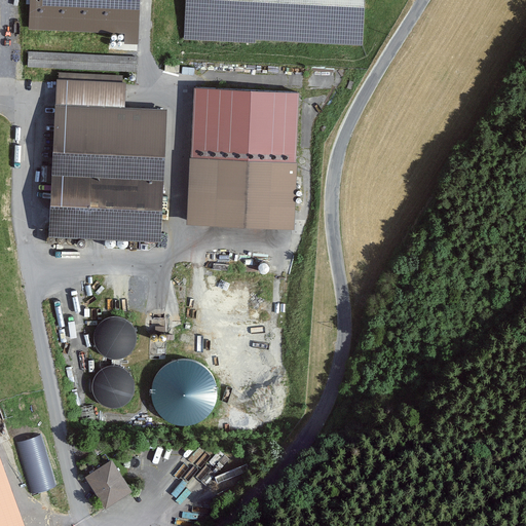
[(141,5),(31,0),(30,8),(30,15),(140,21),(140,13),(141,5)]
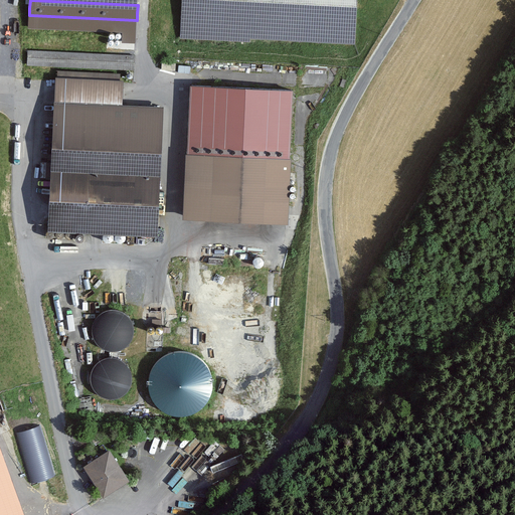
[(181,0),(180,38),(250,42),(250,39),(355,44),(357,0),(181,0)]
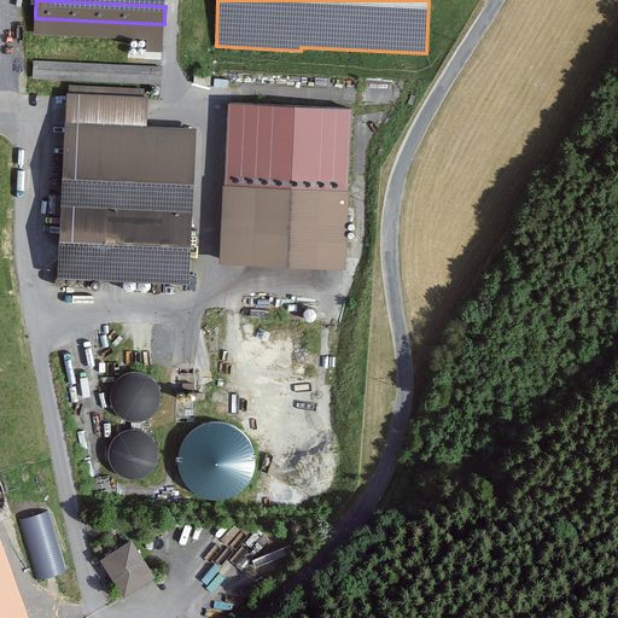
[(162,66),(34,62),(33,80),(162,85),(162,66)]
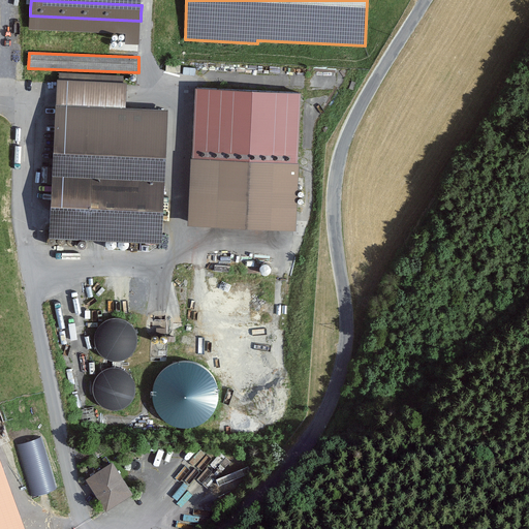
[(127,82),(57,78),(54,153),(53,176),(51,208),(50,239),(162,244),(164,213),(165,182),(166,159),(168,111),(126,109),(127,82)]
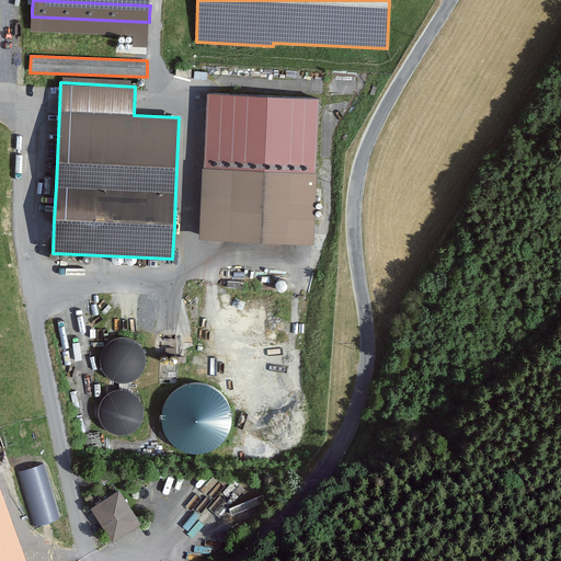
[(320,99),(207,94),(204,168),(201,239),(312,244),(316,173),(320,99)]
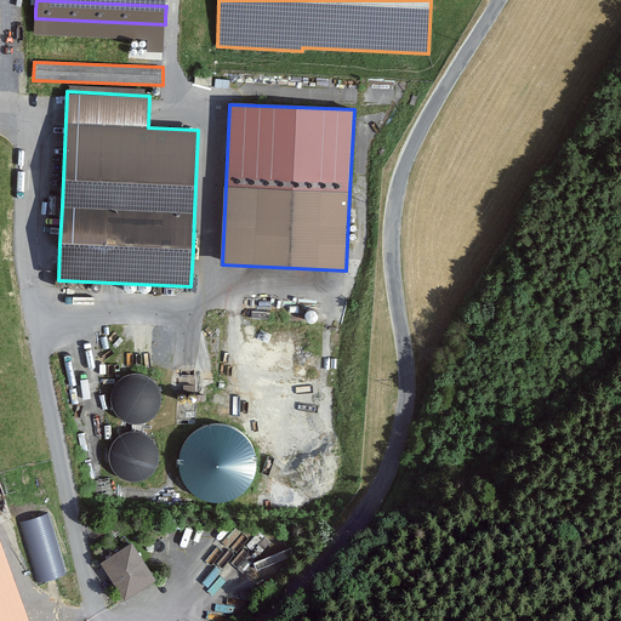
[(159,410),(161,403),(161,394),(159,387),(153,381),(147,376),(138,374),(130,375),(123,379),(117,385),(113,392),(112,400),(113,409),(118,416),(124,421),(132,425),(141,425),(148,422),(154,417),(159,410)]
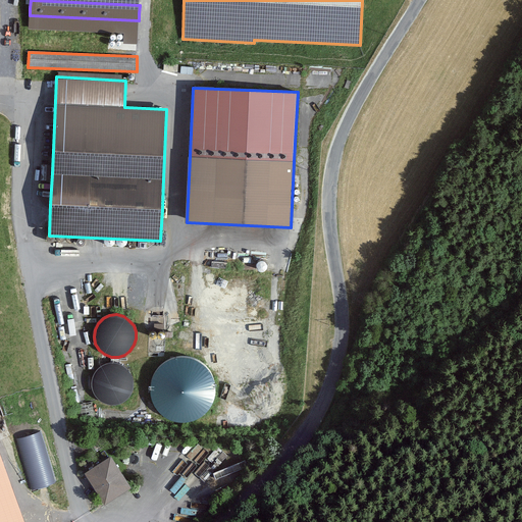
[(215,382),(210,372),(202,364),(193,359),(181,357),(170,360),(161,365),(154,373),(150,382),(149,394),(152,404),(158,412),(166,419),(175,422),(187,423),(197,420),(206,414),(212,405),(215,394),(215,382)]
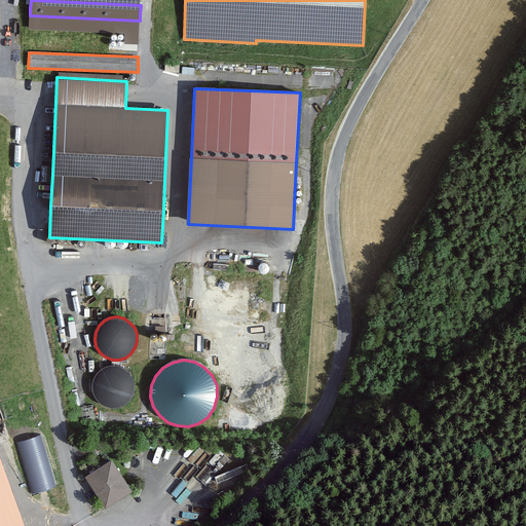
[(134,397),(136,390),(135,383),(133,377),(128,372),(122,368),(116,367),(109,367),(102,370),(97,375),(94,381),(92,388),(94,396),(98,402),(104,406),(110,409),(117,409),(123,407),(129,403),(134,397)]
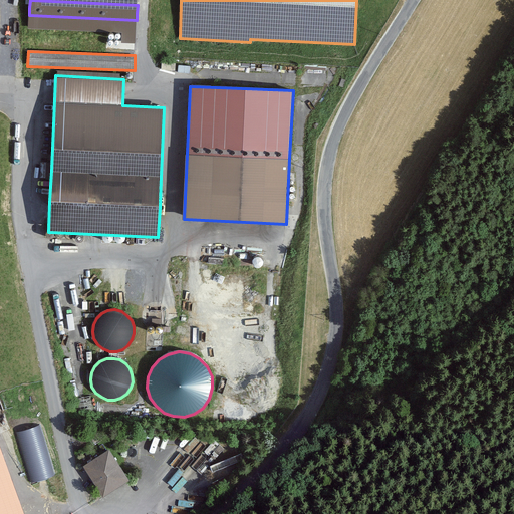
[(31,479),(54,472),(39,421),(16,428),(31,479)]
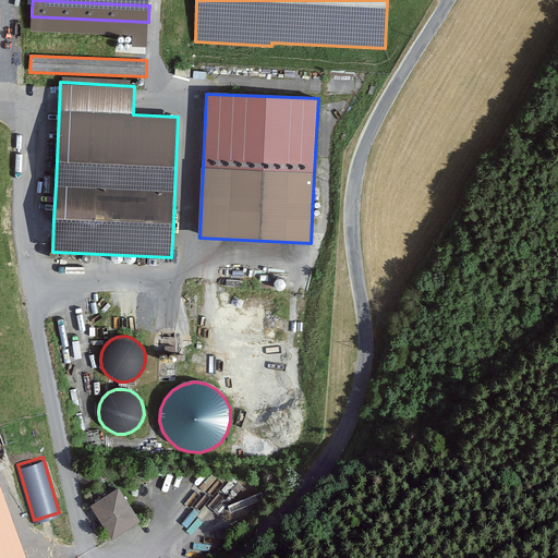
[(25,557),(0,482),(0,557),(25,557)]
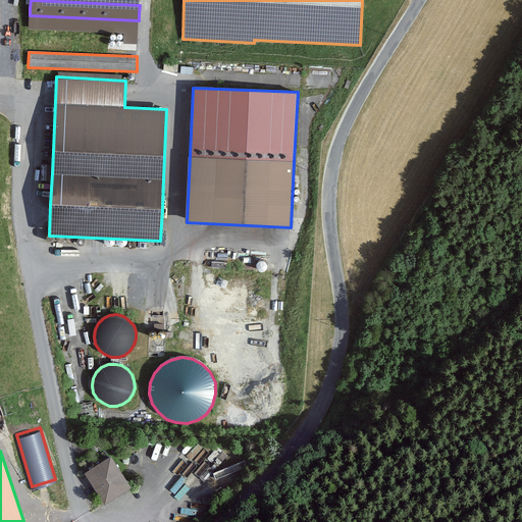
[(111,454),(83,472),(105,505),(133,486),(111,454)]
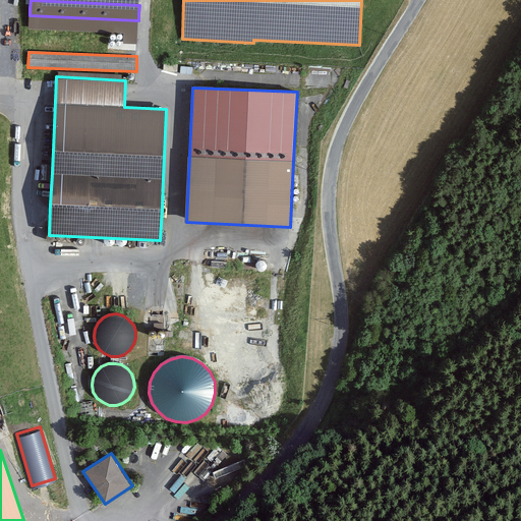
[(188,496),(203,479),(196,474),(183,490),(188,496)]
